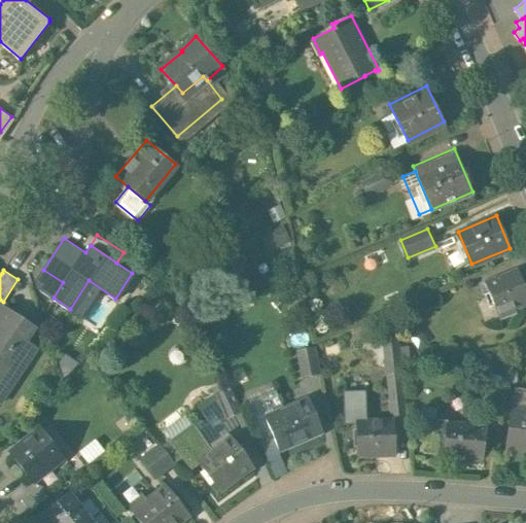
[(63,282),(43,270),(37,280),(39,288),(54,298),(63,282)]
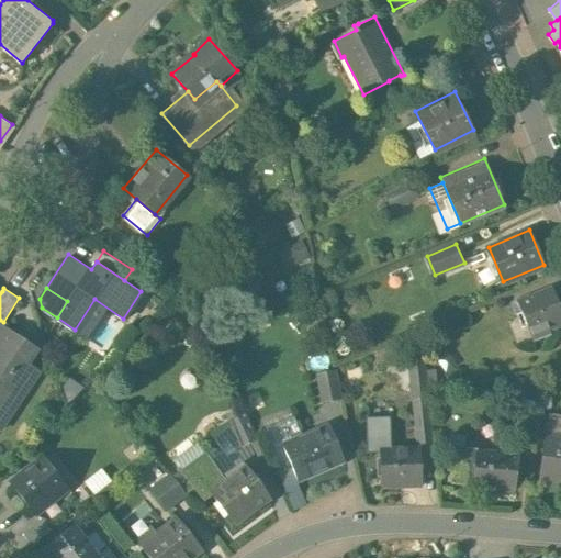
[(560,307),(553,288),(518,301),(533,336),(551,330),(549,325),(560,320),(560,307)]
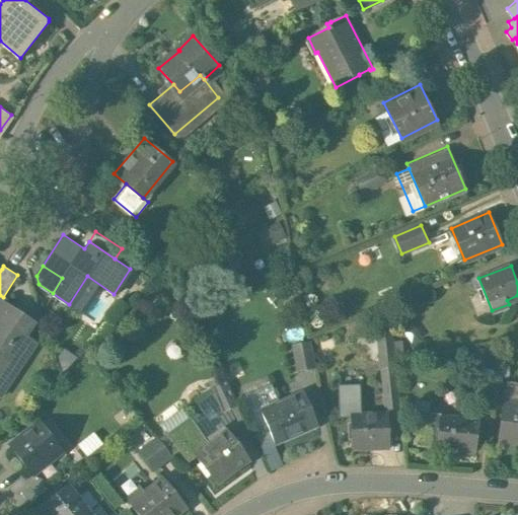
[(1,300),(0,301),(0,394),(0,395),(35,342),(25,335),(33,321),(1,300)]
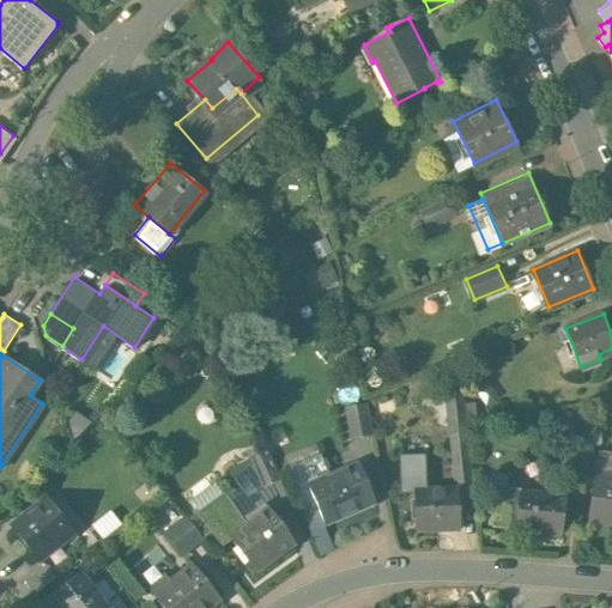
[(455,466),(471,464),(467,390),(453,391),(455,466)]
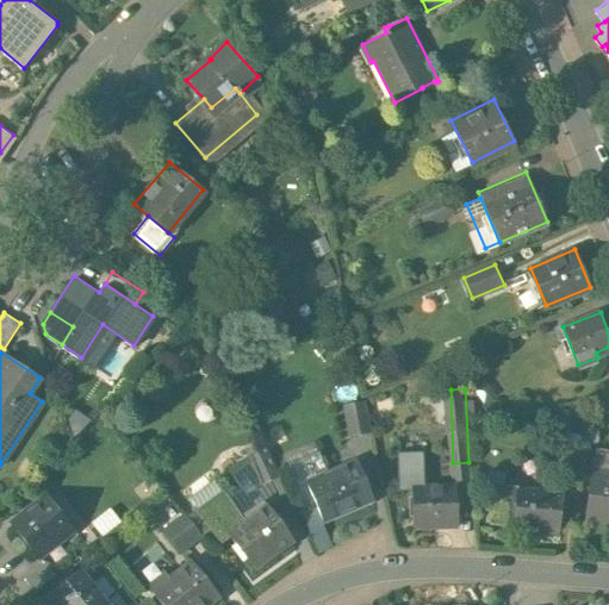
[(371,429),(371,400),(350,399),(349,428),(371,429)]
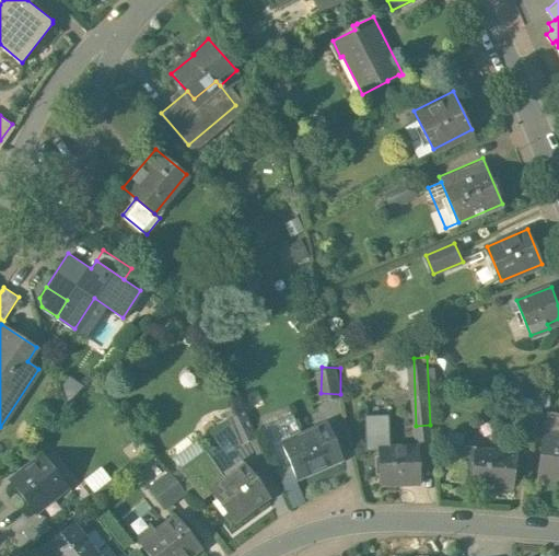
[(558,400),(550,398),(548,413),(558,414),(558,400)]
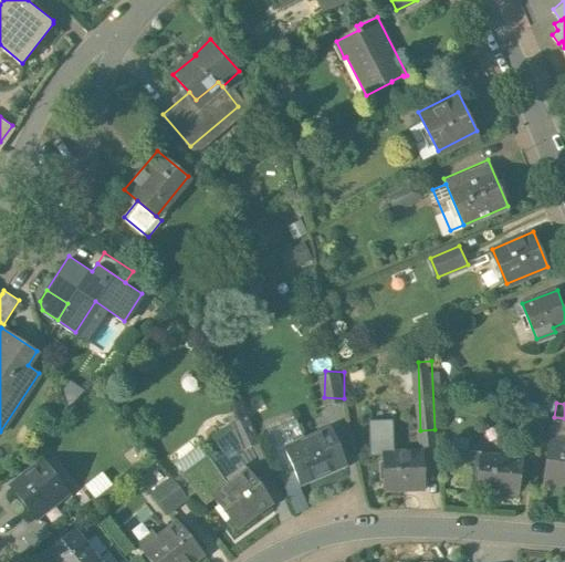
[(258,439),(242,407),(229,414),(244,446),(258,439)]
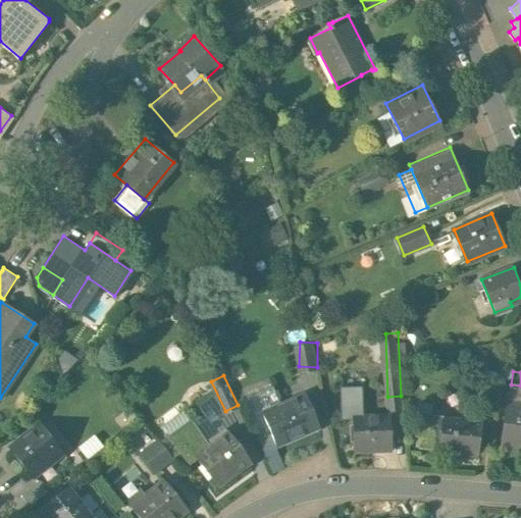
[(305,392),(262,410),(277,445),(279,444),(280,446),(298,437),(298,436),(319,427),(305,392)]
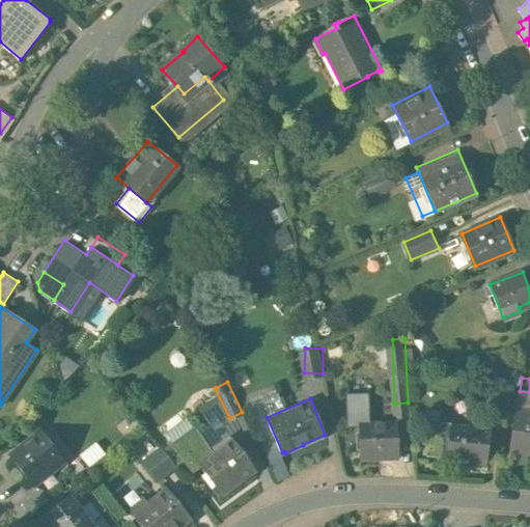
[(529,409),(518,408),(510,452),(529,454),(529,409)]
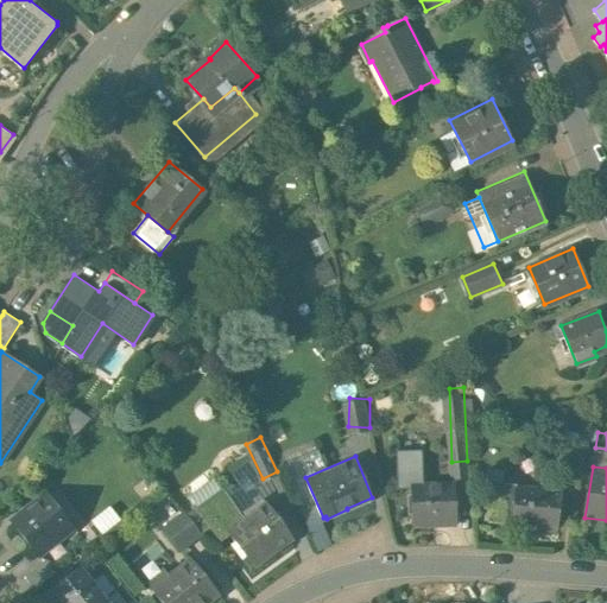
[(516,482),(486,478),(484,506),(489,507),(488,520),(513,522),(516,487),(514,487),(516,482)]
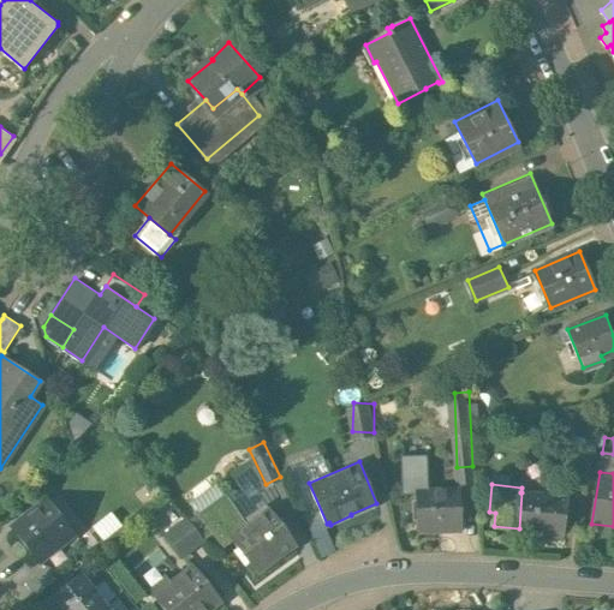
[(459,489),(417,491),(418,528),(435,528),(435,526),(460,525),(459,489)]
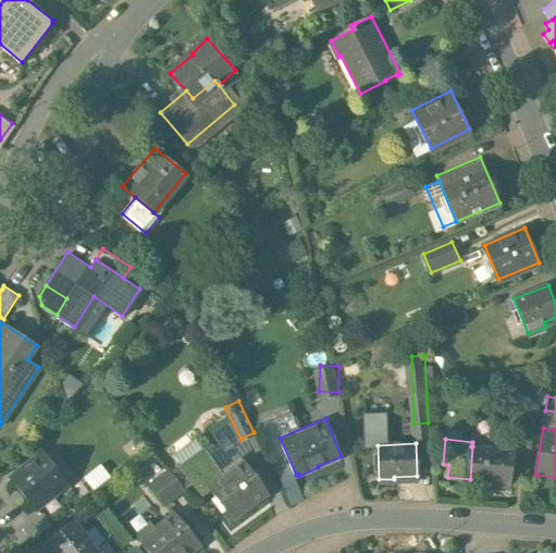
[(513,450),(472,446),(470,479),(509,483),(513,450)]
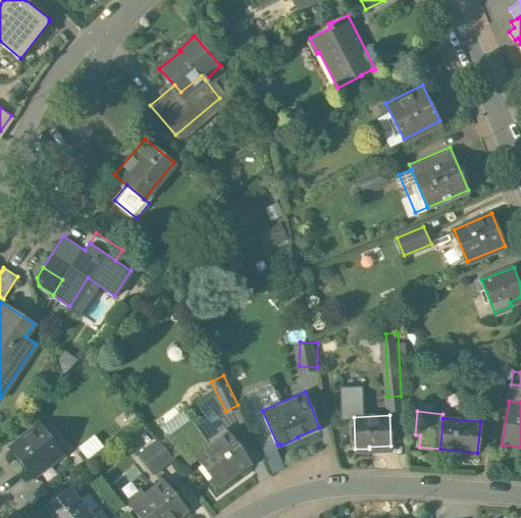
[(40,425),(11,449),(32,475),(61,452),(40,425)]
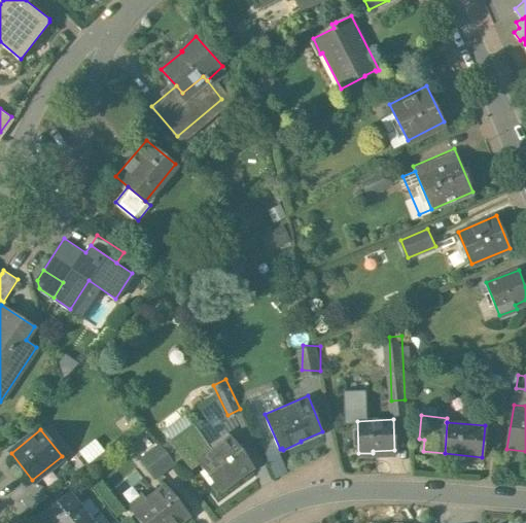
[(231,436),(198,459),(220,489),(253,465),(231,436)]
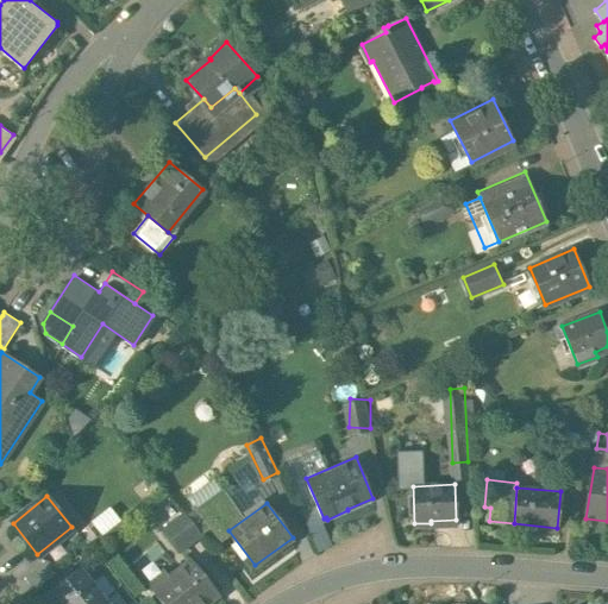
[(183,510),(162,528),(180,551),(201,534),(183,510)]
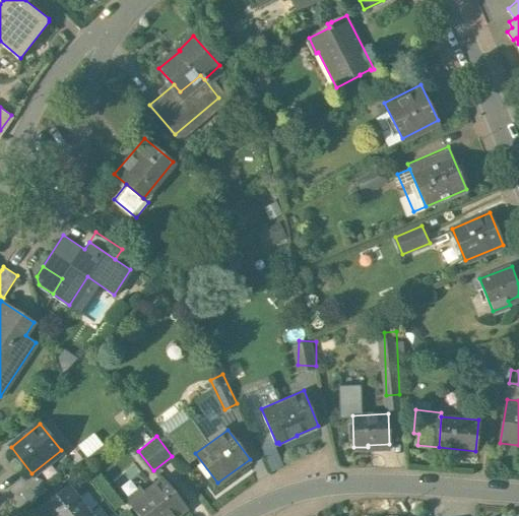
[(40,473),(25,491),(36,499),(49,481),(40,473)]
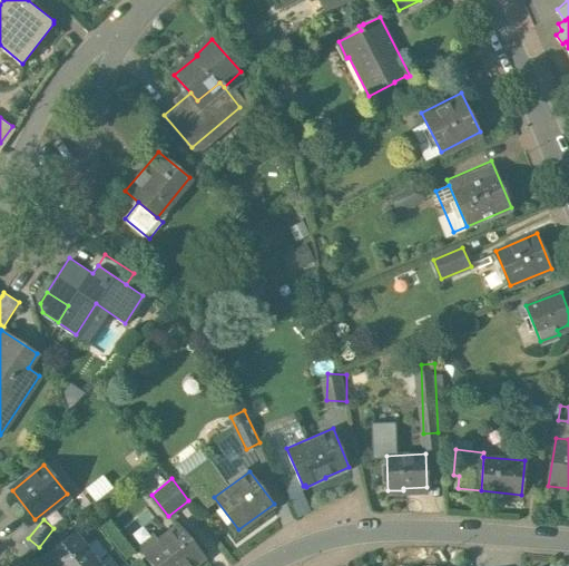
[(178,524),(144,552),(155,565),(187,565),(203,554),(178,524)]
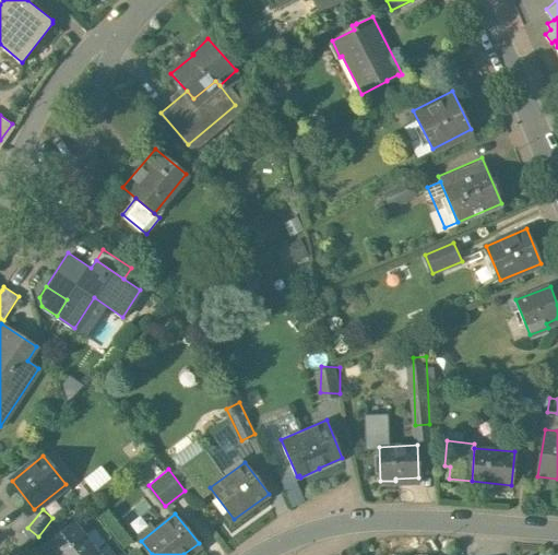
[(88,554),(95,551),(72,522),(39,548),(44,554),(88,554)]
